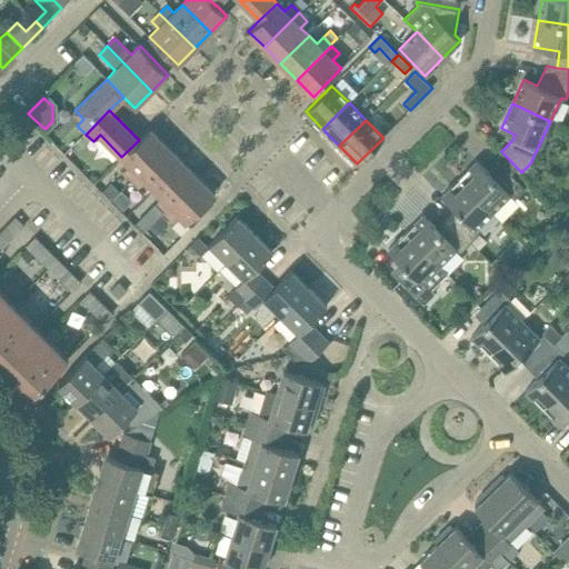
[(123,172),(131,180),(166,146),(150,129),(139,140),(121,157),(130,166),(123,172)]
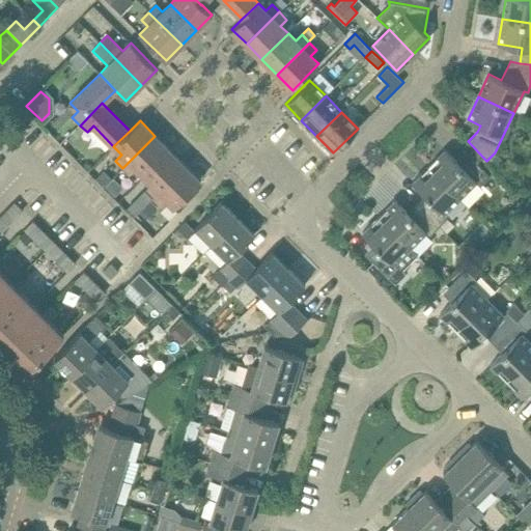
[(136,169),(143,177),(170,150),(155,136),(122,168),(130,175),(136,169)]
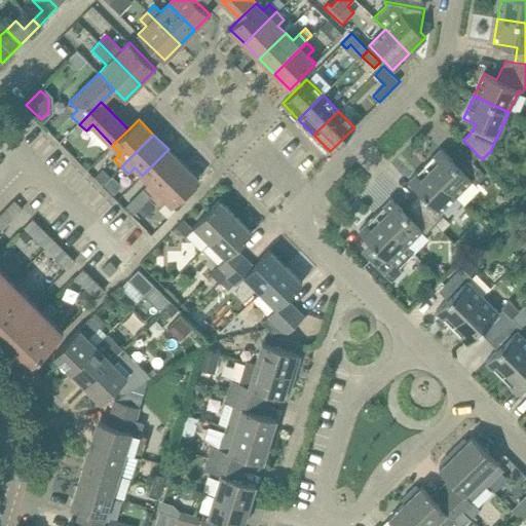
[(143,189),(151,196),(183,164),(168,149),(142,176),(149,183),(143,189)]
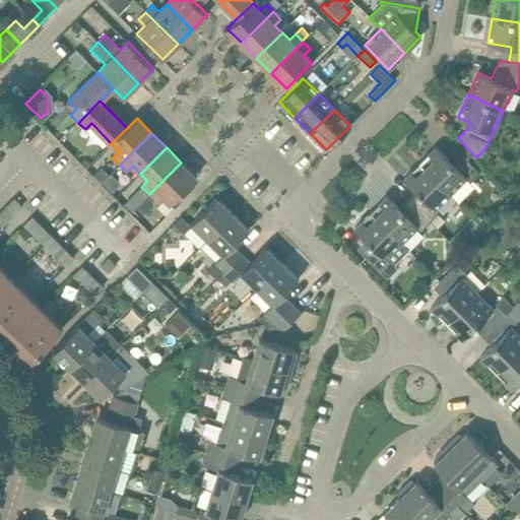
[(436,147),(419,164),(450,193),(465,178),(469,182),(479,173),(461,154),(452,164),(436,147)]
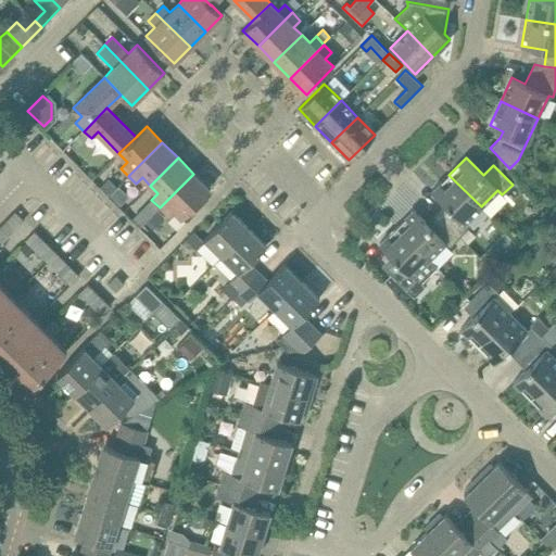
[(193,174),(160,207),(167,215),(174,209),(181,217),(210,190),(193,174)]
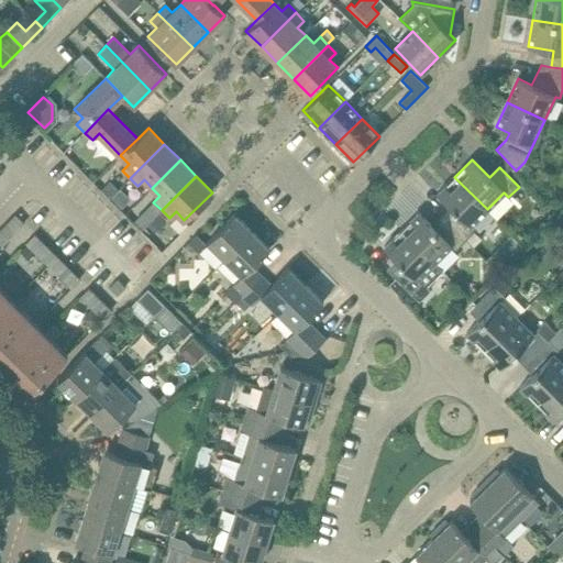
[(455,211),(445,221),(465,241),(475,230),(471,225),(487,209),(454,177),(438,194),(455,211)]
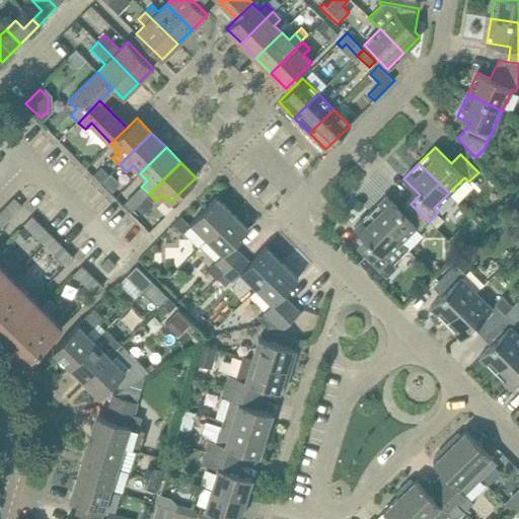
[(94,176),(100,182),(108,174),(102,168),(94,176)]
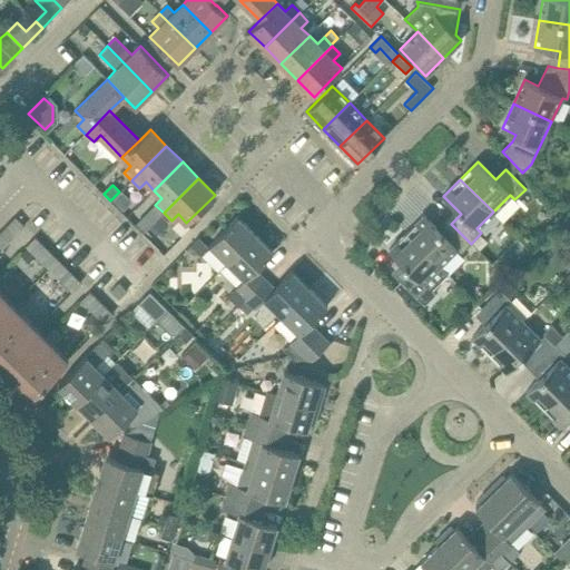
[(123,192),(114,200),(124,210),(133,202),(123,192)]
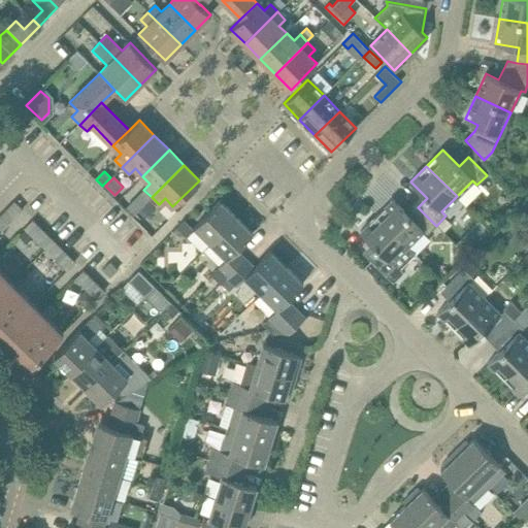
[(392,199),(376,216),(407,246),(423,231),(427,235),(436,226),(418,207),(409,217),(392,199)]
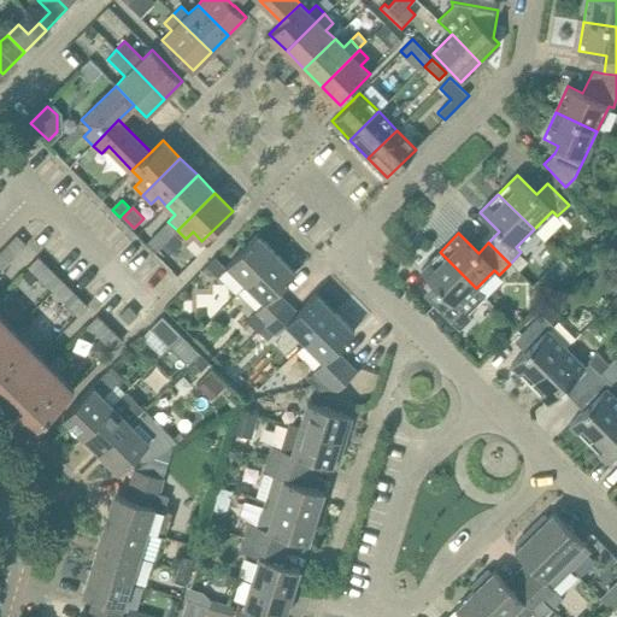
[(0,251),(0,268),(1,270),(27,245),(17,235),(0,251)]
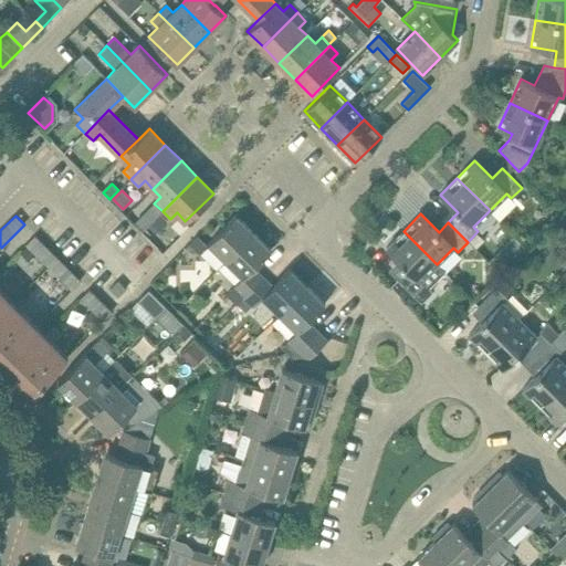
[(208,243),(226,261),(253,232),(236,216),(208,243)]
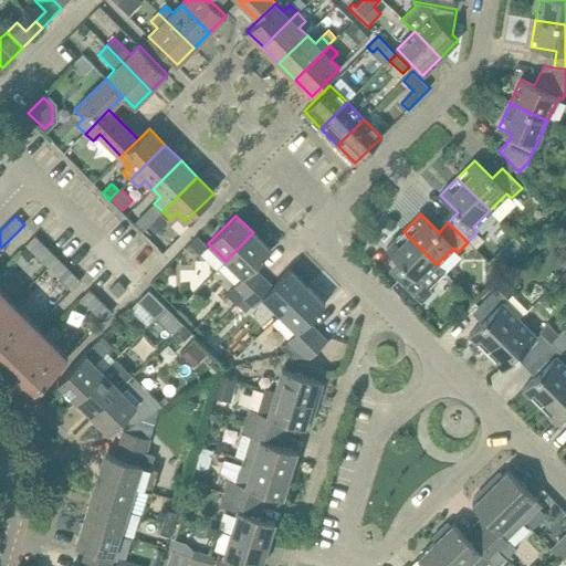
[(134,223),(142,231),(148,224),(140,217),(134,223)]
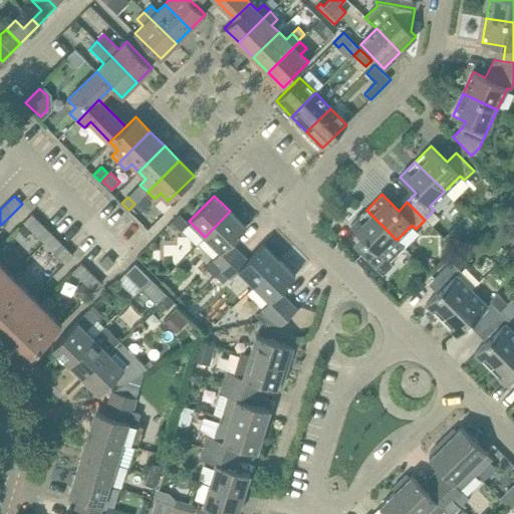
[(366,210),(350,226),(366,242),(357,251),(382,275),(393,265),(390,262),(404,247),(397,240),(366,210)]
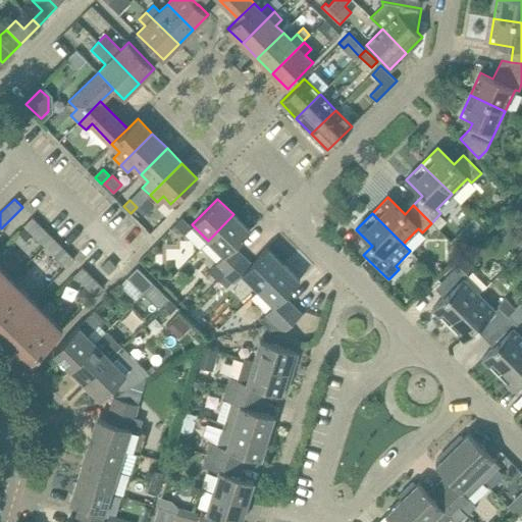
[(209,271),(218,280),(243,256),(233,247),(250,230),(233,214),(208,241),(224,256),(209,271)]
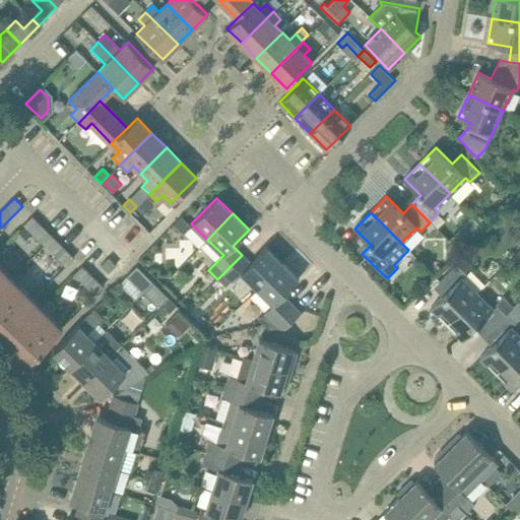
[(24,224),(45,246),(53,237),(33,216),(24,224)]
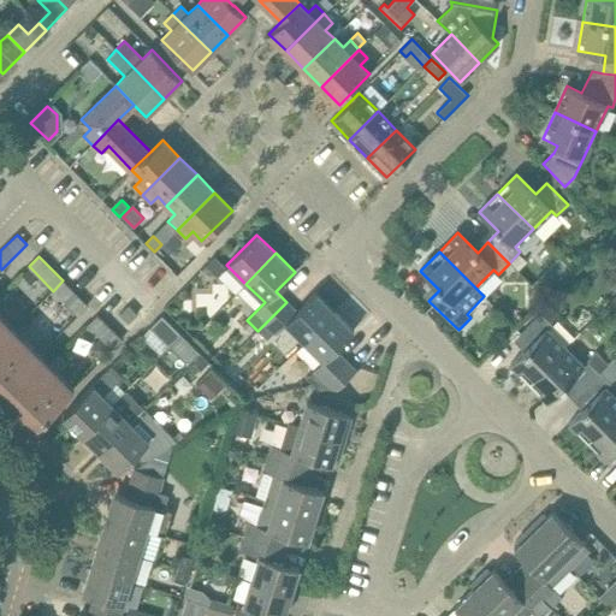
[(206,265),(217,276),(224,268),(213,258),(206,265)]
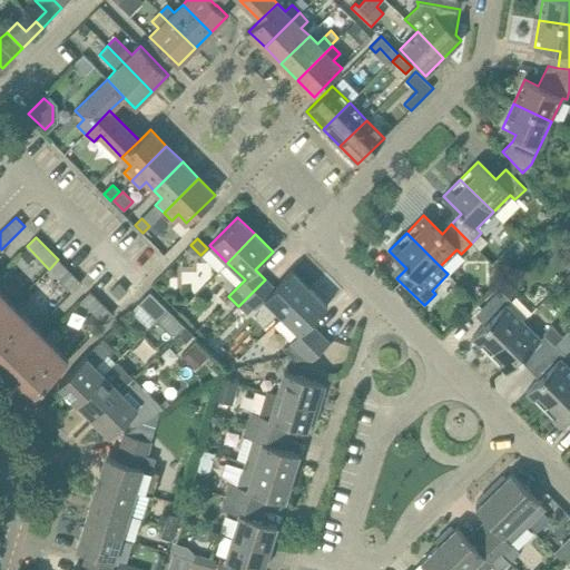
[(27,248),(20,255),(28,263),(35,256),(27,248)]
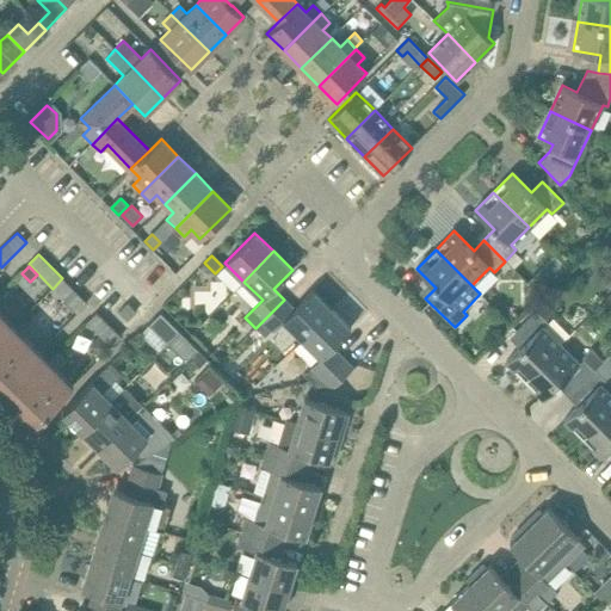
[(541,267),(528,281),(542,295),(555,282),(541,267)]
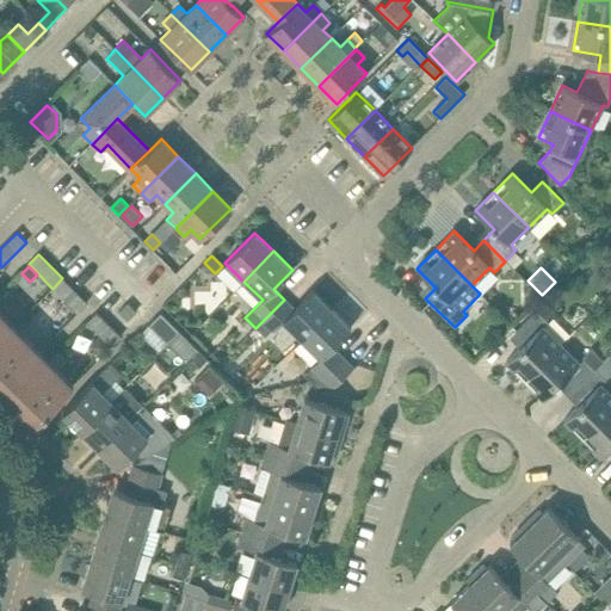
[(610,271),(596,278),(602,290),(610,285),(610,271)]
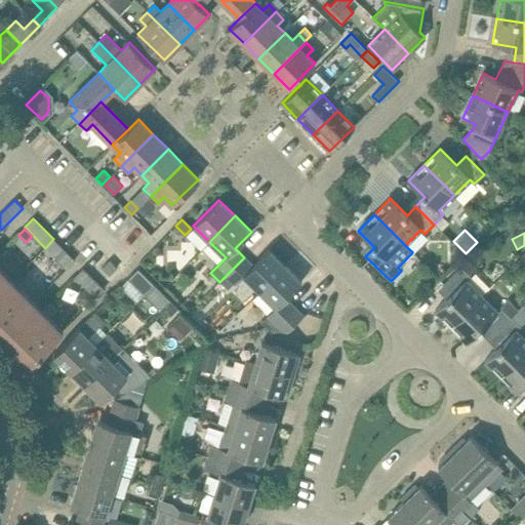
[(53,239),(45,248),(67,269),(75,260),(53,239)]
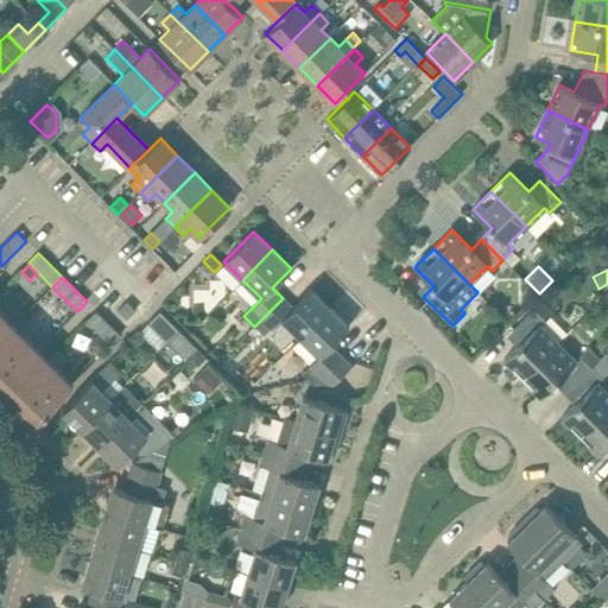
[(283,320),(301,337),(330,308),(311,289),(292,308),(283,298),(254,327),(264,335),(271,328),(272,330),(283,320)]
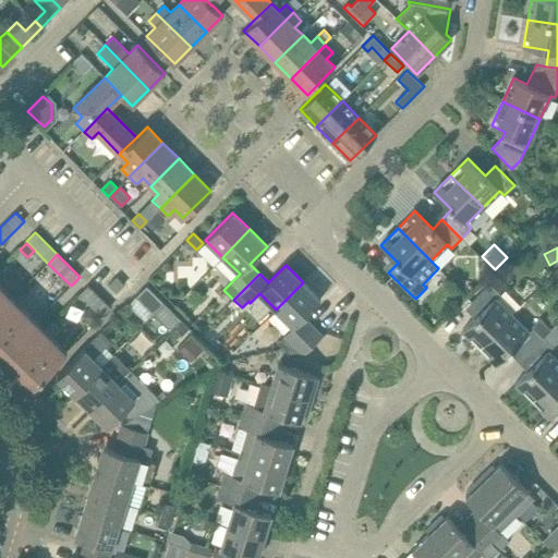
[(108,284),(117,293),(124,284),(117,277),(108,284)]
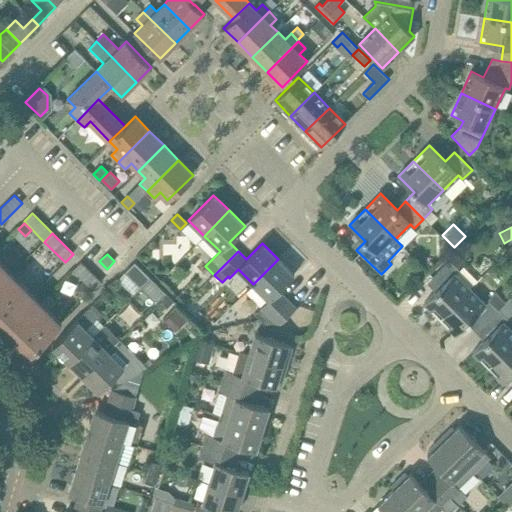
[(294,275),(278,259),(253,284),(269,300),(255,314),(264,323),(287,300),(278,291),(294,275)]
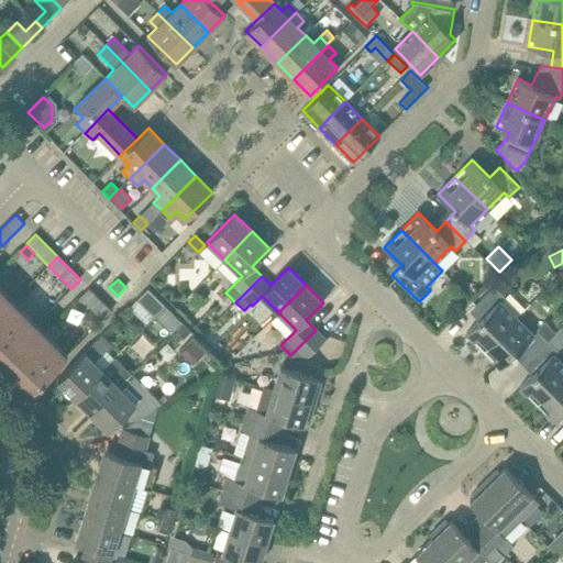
[(466,333),(484,350),(517,318),(500,301),(505,297),(494,286),(474,306),(484,316),(466,333)]
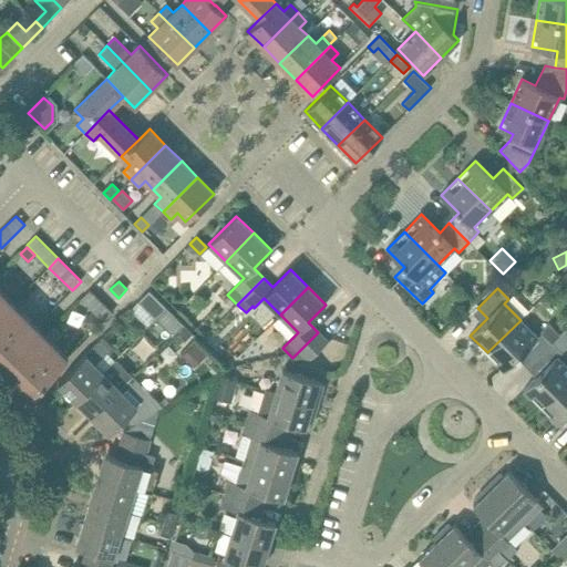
[(0,316),(13,303),(0,289),(0,316)]
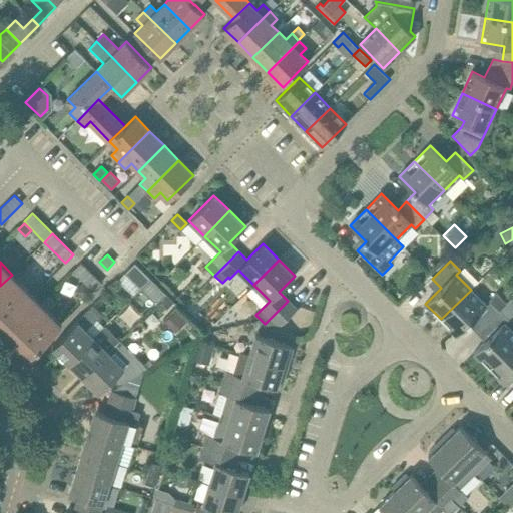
[(73,271),(93,291),(101,283),(81,263),(73,271)]
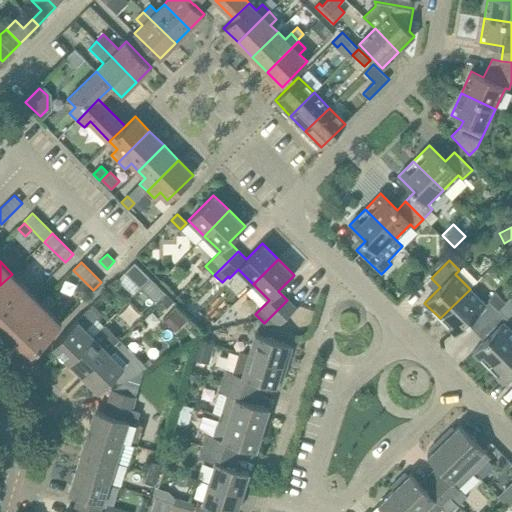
[(140,287),(141,287),(150,278),(134,262),(117,279),(133,294),(140,287)]
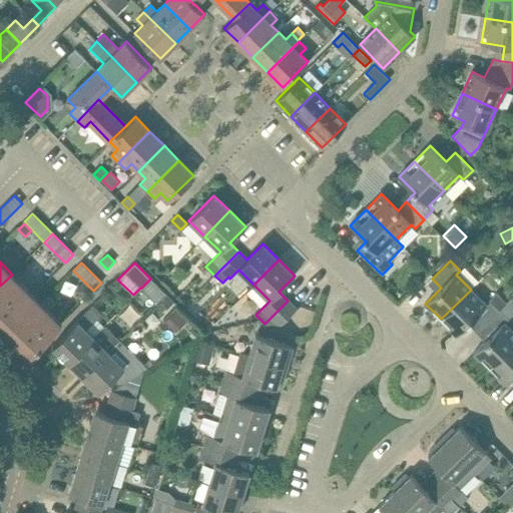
[(61,324),(12,275),(0,286),(0,324),(20,344),(22,342),(32,353),(61,324)]
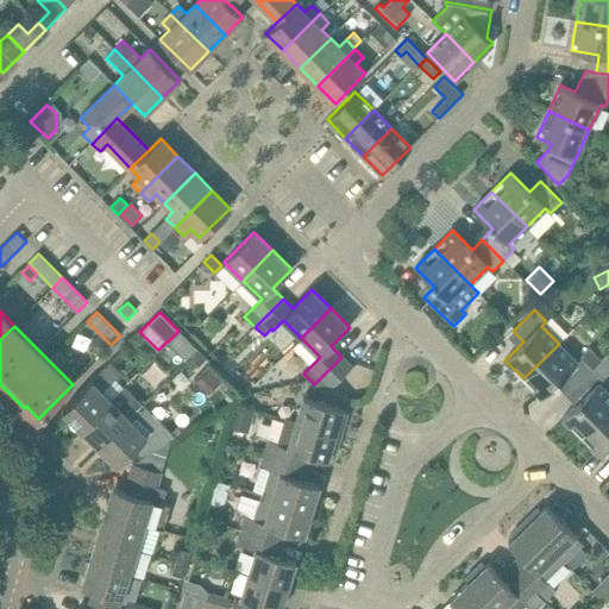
[(188,357),(189,357),(198,349),(179,331),(168,341),(186,359),(188,357)]
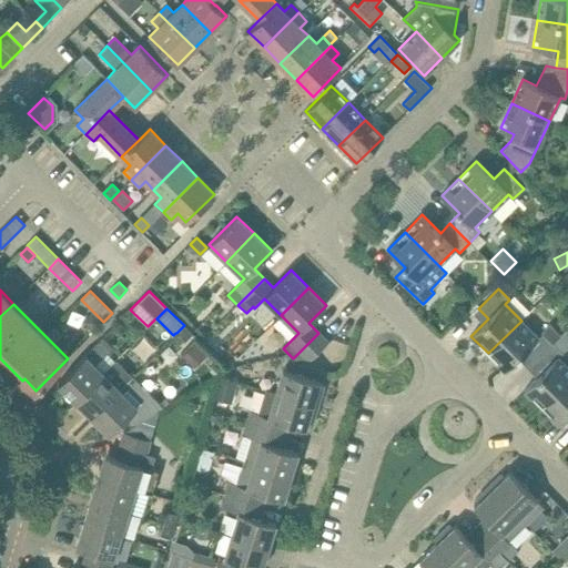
[(523,353),(533,363),(560,335),(549,325),(537,337),(521,321),(488,353),(505,371),(523,353)]
